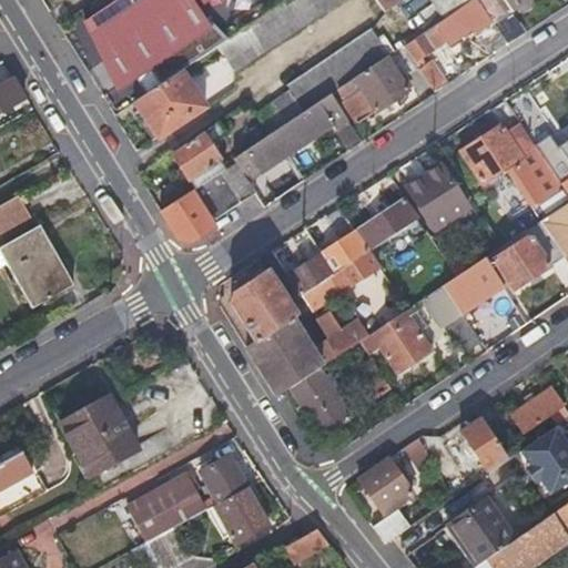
[(94,0),(91,2),(95,13),(84,22),(109,60),(140,34),(153,60),(129,75),(143,94),(220,41),(209,23),(188,36),(174,17),(184,0),(94,0)]
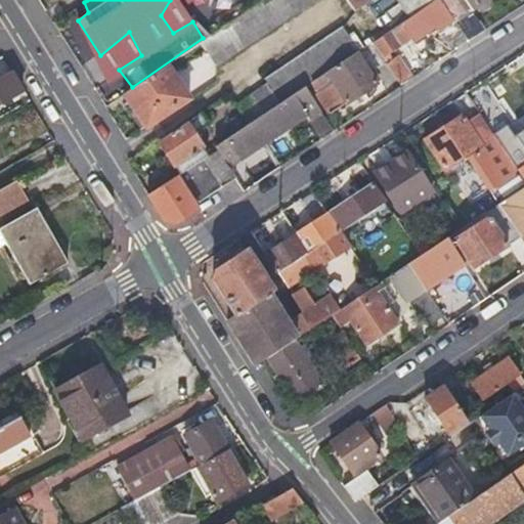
[(265,0),(199,44),(214,67),(313,0),(265,0)]
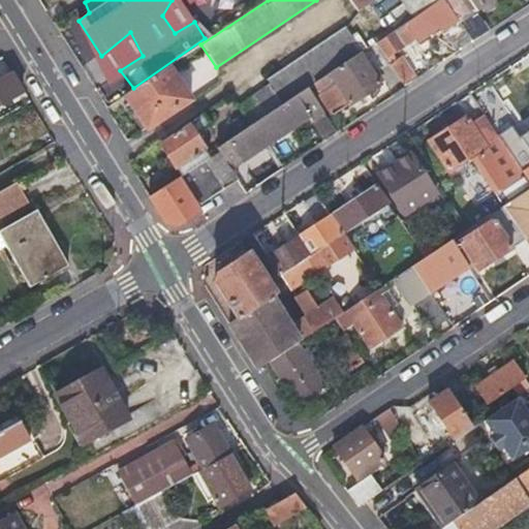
[(345,0),(354,13),(373,0),(345,0)]
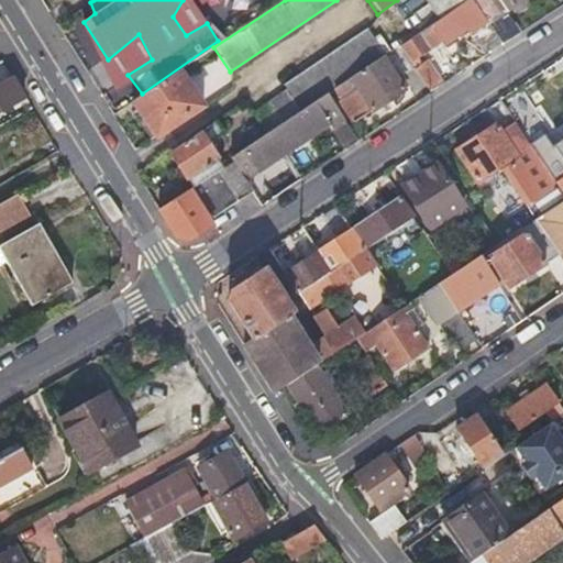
[(485,56),(500,45),(481,18),(468,0),(464,0),(435,20),(417,32),(418,36),(401,46),(410,59),(461,26),(471,28),(472,30),(468,32),(485,56)]
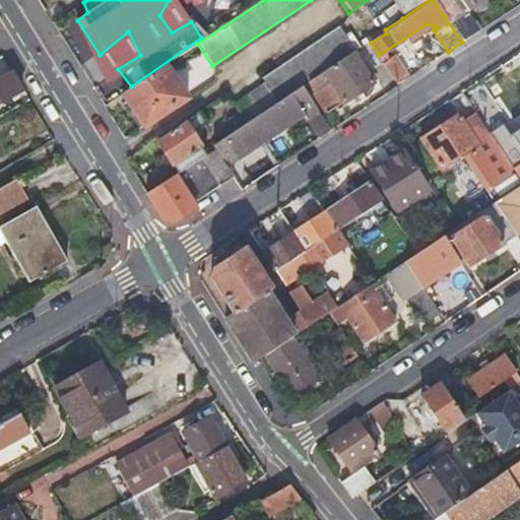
[(389,0),(402,18),(429,0),(389,0)]
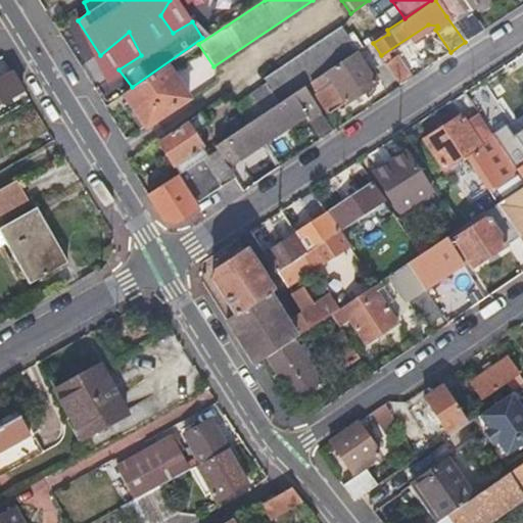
[(263,113),(277,103),(276,102),(353,49),(339,27),(262,79),(264,86),(250,94),(263,113)]
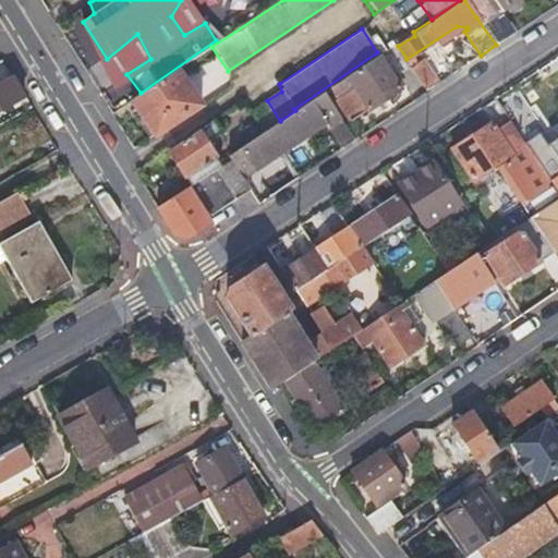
[(405,68),(391,46),(379,55),(328,88),(349,120),(398,88),(390,74),(397,70),(399,73),(405,68)]
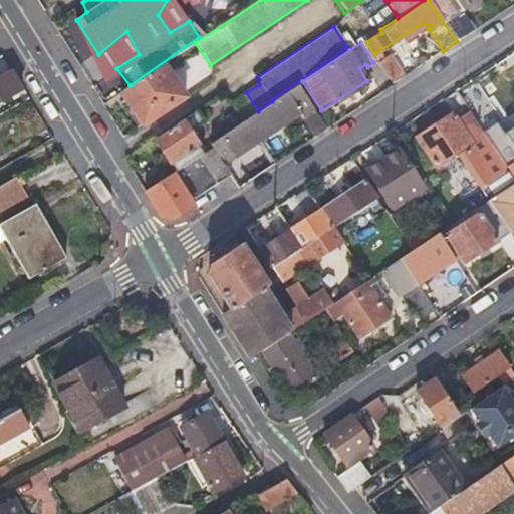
[(185,77),(203,71),(198,55),(180,62),(185,77)]
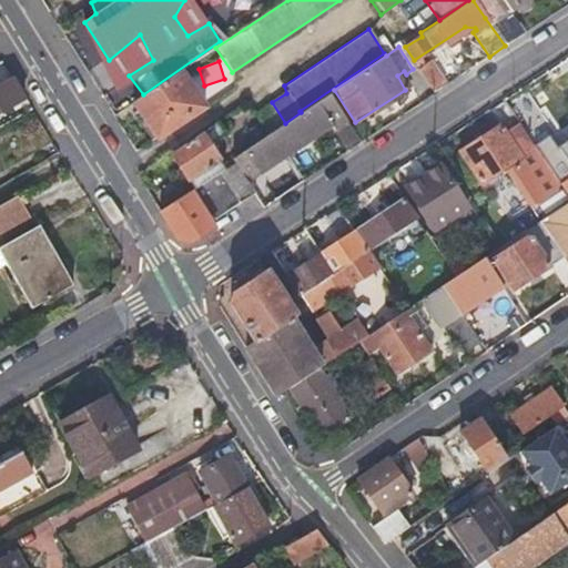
[(434,93),(445,85),(430,62),(417,70),(434,93)]
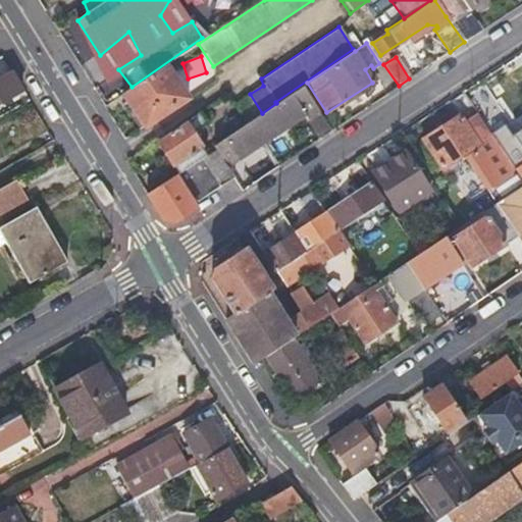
[(164,66),(120,96),(143,129),(187,100),(164,66)]
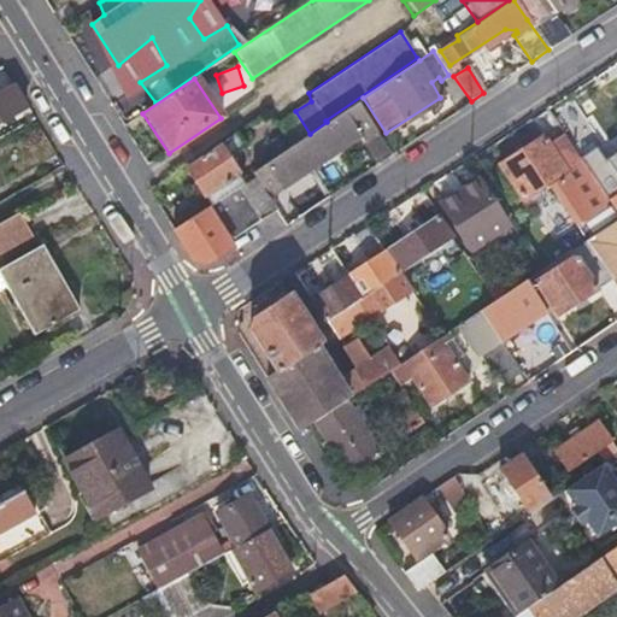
[(0,122),(24,109),(12,88),(0,94),(0,122)]
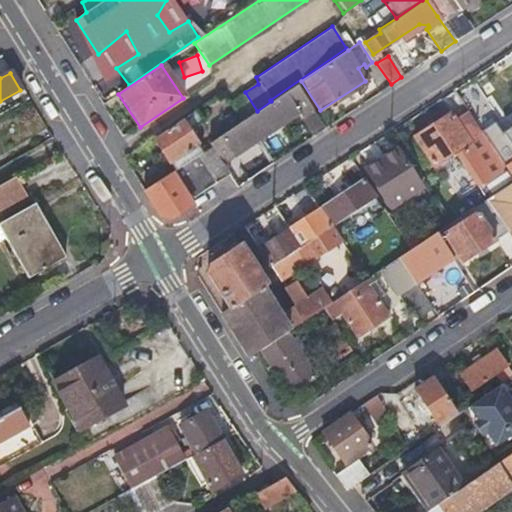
[(301,117),(312,110),(295,85),(271,101),(257,111),(216,138),(208,144),(209,146),(220,162),(257,137),(259,140),(276,128),(272,123),(296,108),(301,117)]
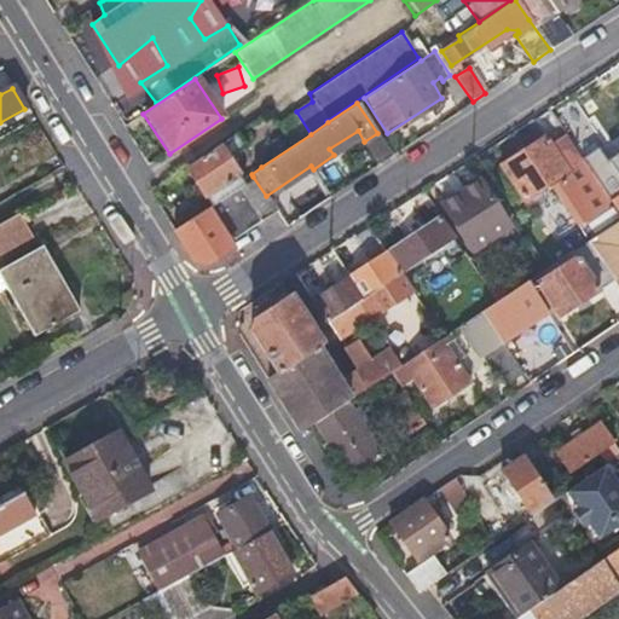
[(253,151),(261,167),(311,134),(296,111),(276,126),(282,132),(253,151)]
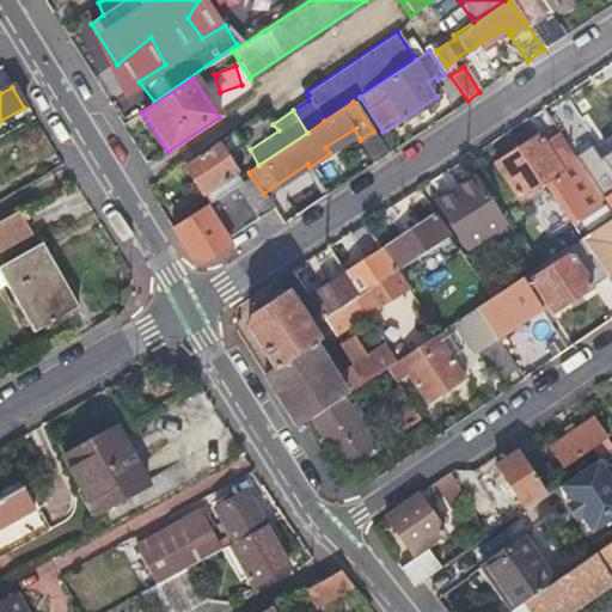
[(562,169),(540,135),(499,164),(520,197),(562,169)]
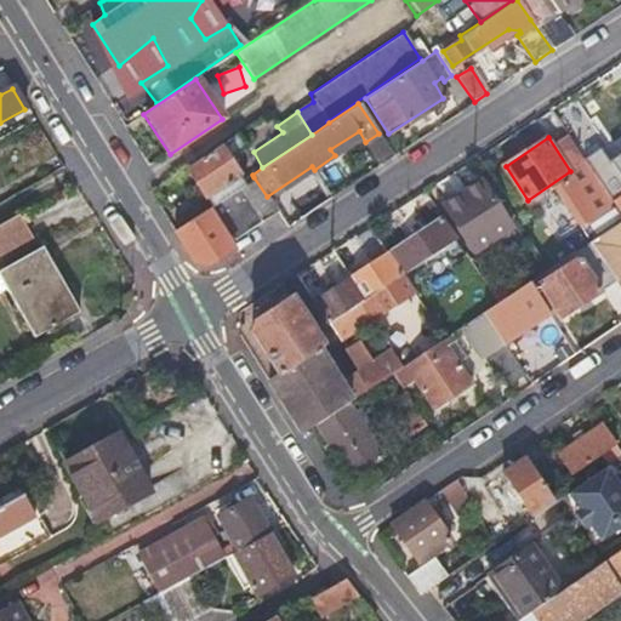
[(184,170),(210,208),(243,186),(222,154),(228,149),(223,143),(184,170)]
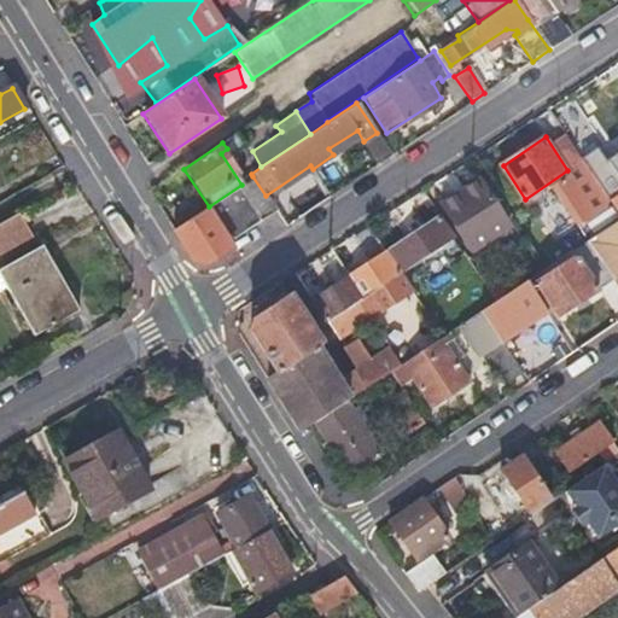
[(617,159),(594,176),(607,196),(617,188),(617,159)]
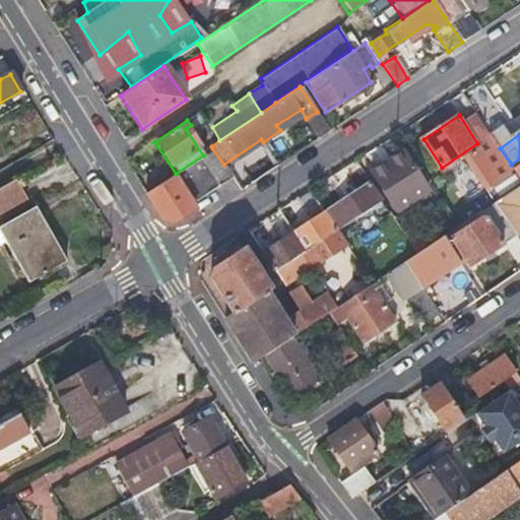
[(500,148),(497,144),(481,154),(496,175),(511,165),(500,148)]
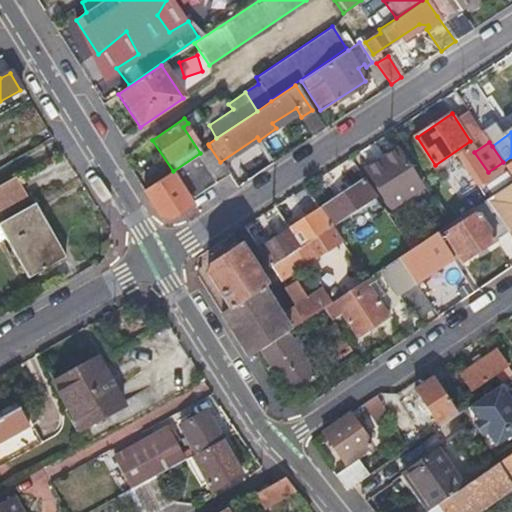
[(189,200),(227,173),(220,162),(209,146),(200,153),(173,171),(143,192),(159,218),(170,219),(192,204),(189,200)]
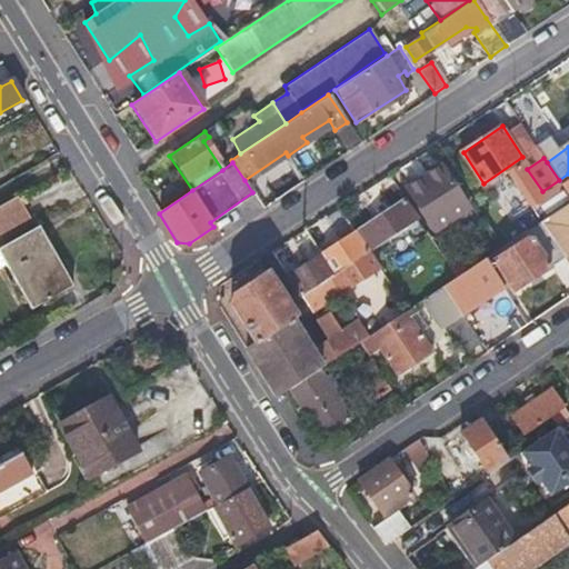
[(469,205),(442,165),(409,187),(433,228),(469,205)]
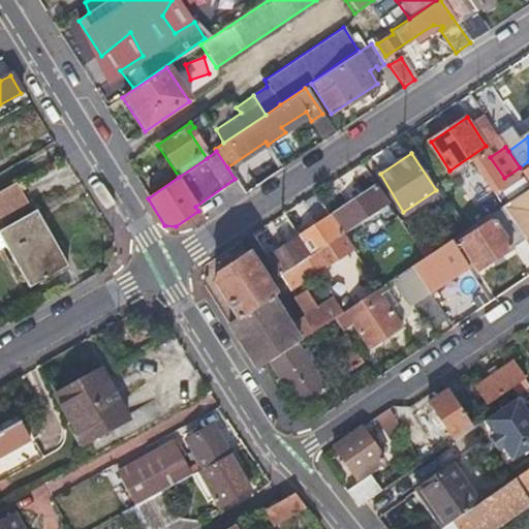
[(505,190),(511,200),(518,195),(528,188),(528,182),(527,179),(525,177),(505,190)]
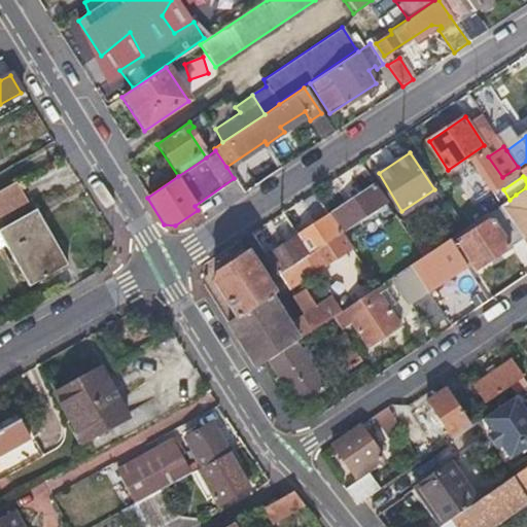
[(341,234),(386,203),(375,186),(332,214),(341,227),(338,230),(341,234)]
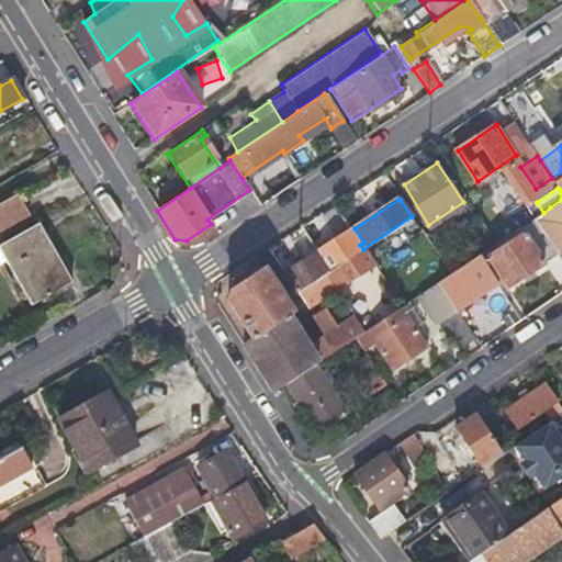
[(6,201),(0,203),(0,231),(18,221),(6,201)]
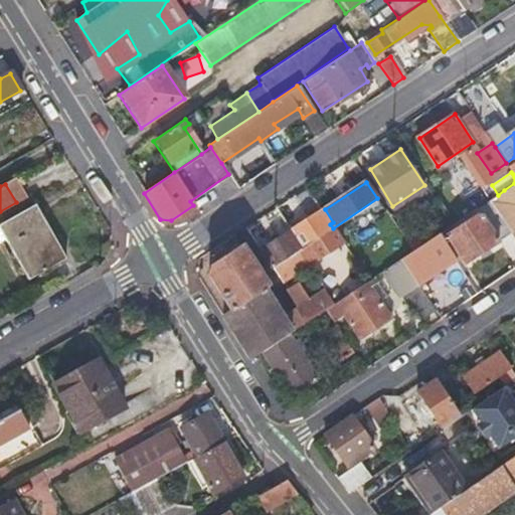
[(498,195),(489,200),(501,218),(514,209),(514,206),(504,190),(498,195)]
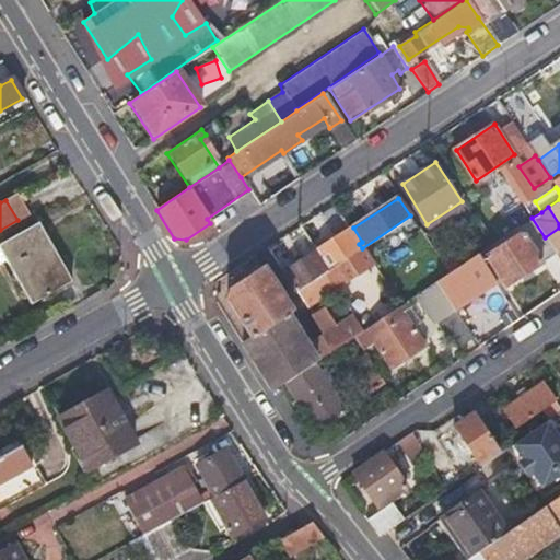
[(359,244),(350,230),(316,252),(327,269),(326,271),(325,272),(337,291),(362,275),(352,258),(411,219),(410,216),(362,248),(359,244)]
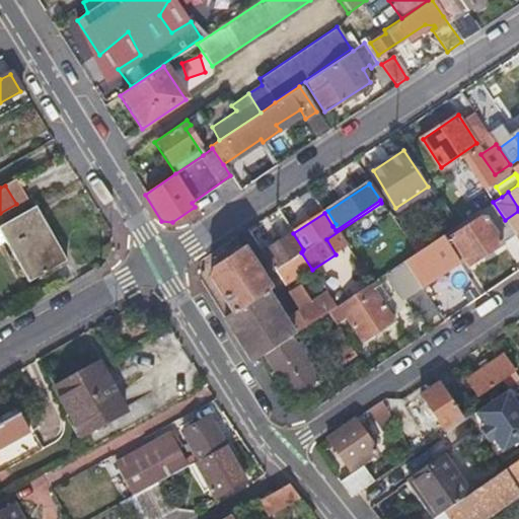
[(468,269),(516,236),(505,220),(493,202),(480,210),(484,214),(448,238),(468,269)]
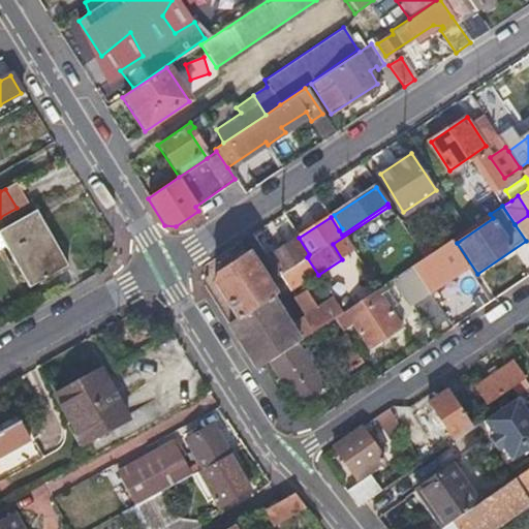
[(44,228),(34,211),(27,216),(37,232),(44,228)]
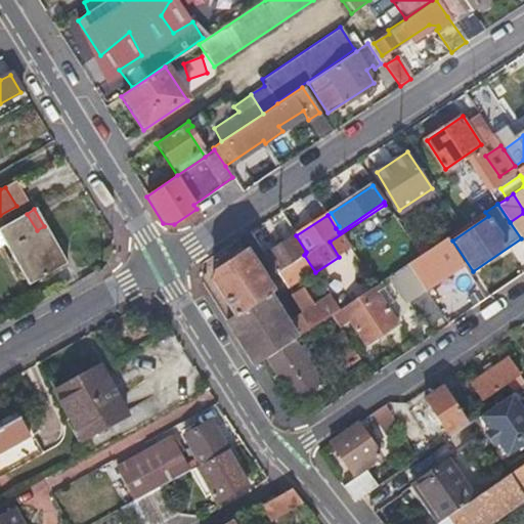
[(27,214),(0,228),(0,235),(30,286),(67,264),(44,226),(37,230),(27,214)]
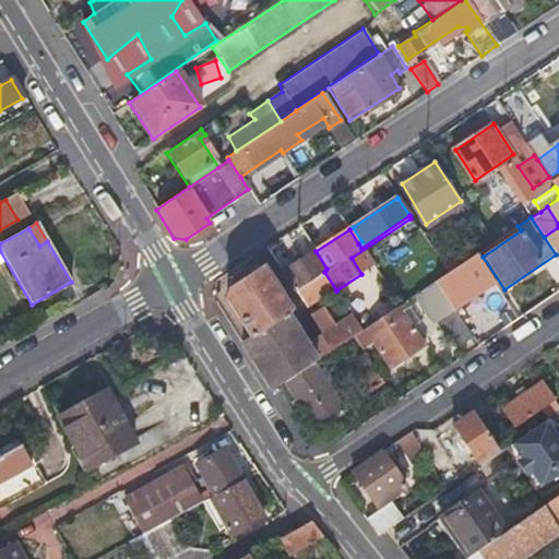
[(326,269),(316,251),(283,272),(295,290),(324,272),(325,271),(326,269)]
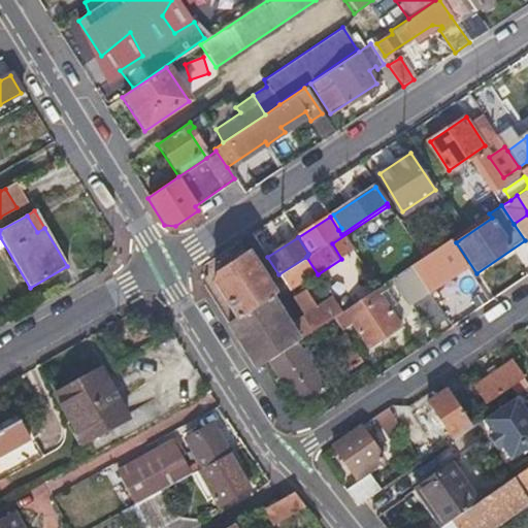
[(424,257),(411,265),(428,291),(464,267),(448,241),(424,257)]
